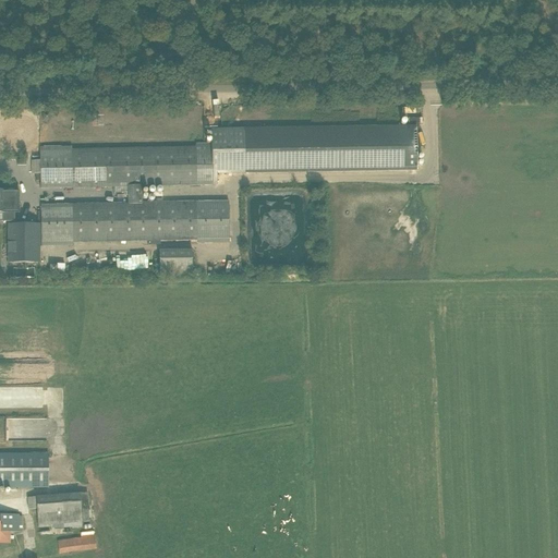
[(113,193),(129,193),(129,202),(40,203),(41,246),(73,246),(73,243),(197,240),(197,244),(229,243),(228,201),(141,202),(140,185),(216,184),(216,173),(416,170),(416,125),(210,129),(211,143),(195,144),(195,147),(72,149),(71,146),(40,147),(40,189),(113,187),(113,193)]
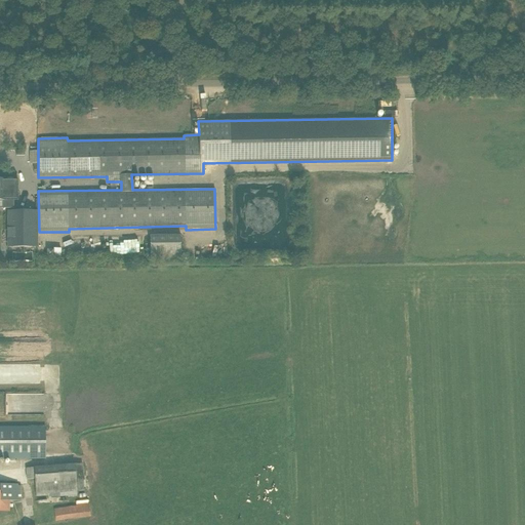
[(0,200),(4,201),(4,209),(13,209),(13,200),(17,200),(17,179),(5,179),(0,179),(0,200)]
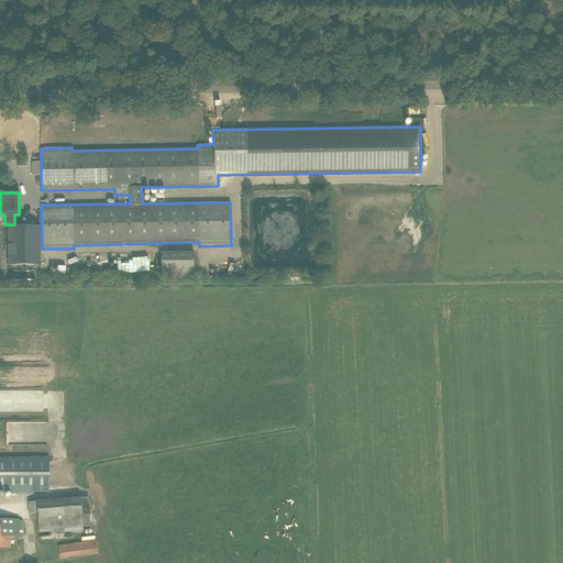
[(40,227),(9,227),(9,265),(40,265),(40,227)]
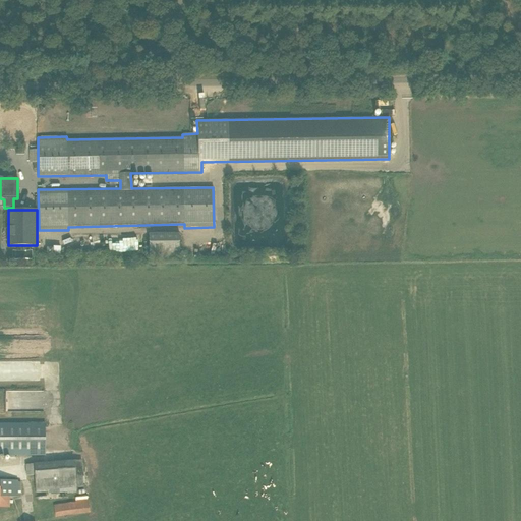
[(179,233),(149,234),(149,255),(179,255),(179,233)]
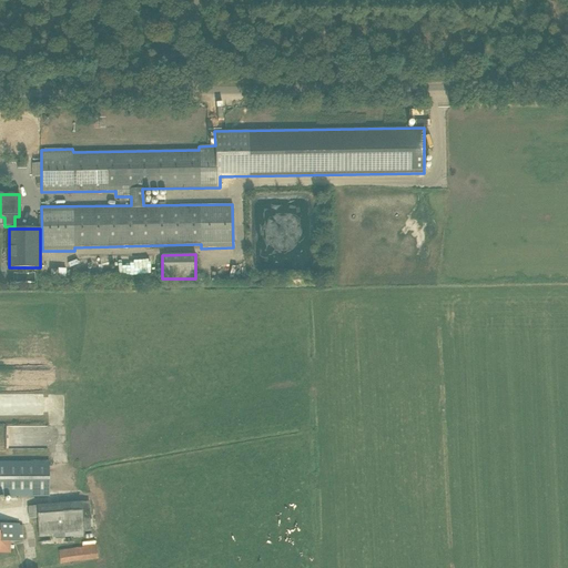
[(49,463),(0,463),(0,496),(49,496),(49,463)]
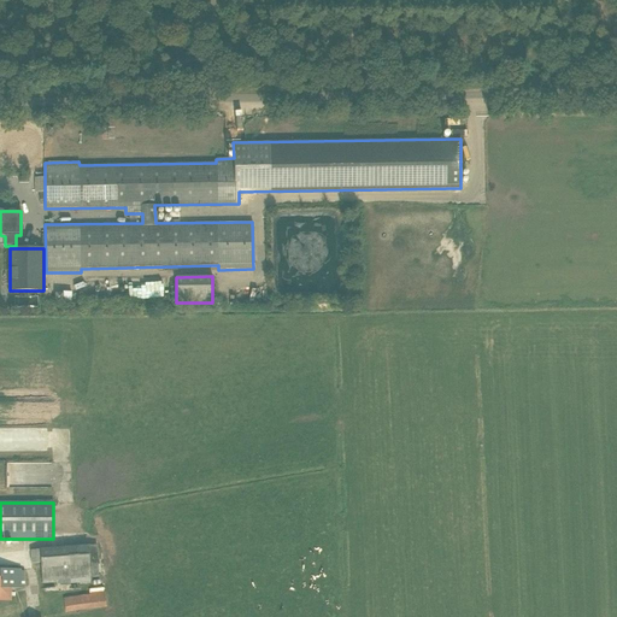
[(98,545),(30,551),(31,563),(40,563),(42,585),(57,583),(57,586),(90,582),(90,577),(100,576),(98,545)]
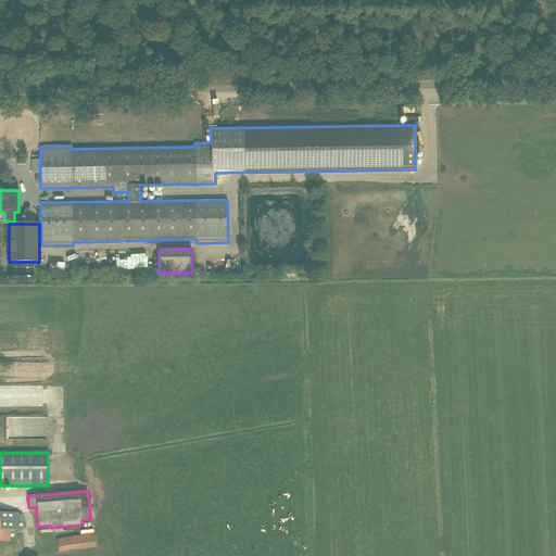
[(0,541),(10,541),(10,531),(16,531),(16,513),(0,513),(0,541)]
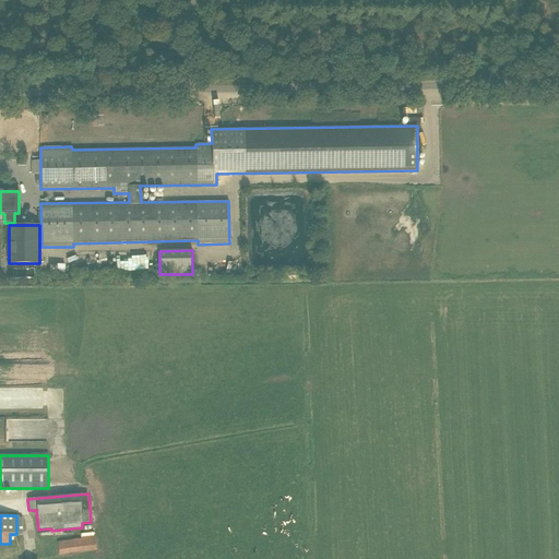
[(57,542),(59,556),(96,550),(95,536),(57,542)]
